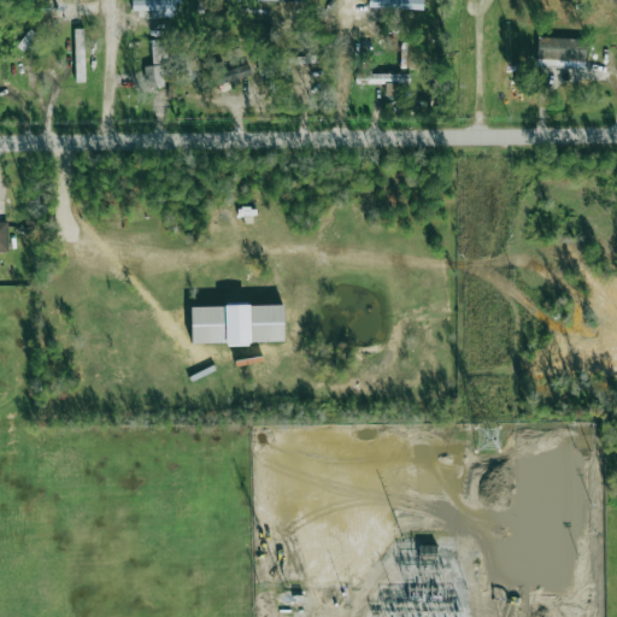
[(152,11),(152,18),(175,17),(174,0),(131,0),(133,11),(152,11)]
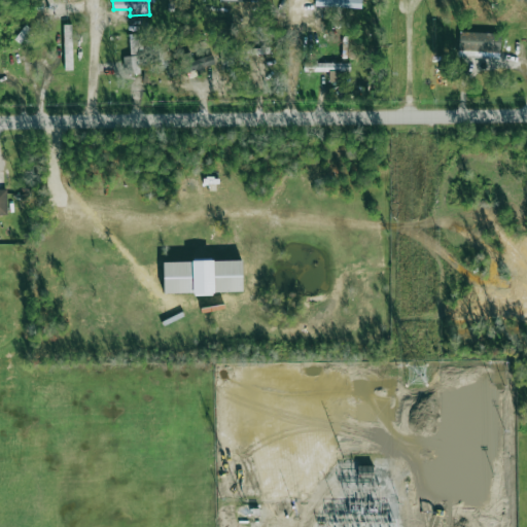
[(65,70),(72,70),(71,25),(63,25),(65,70)]
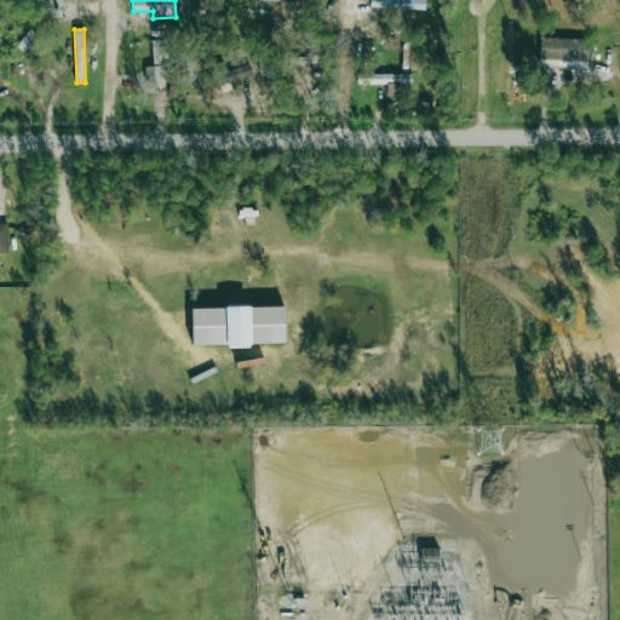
[(587,61),(589,39),(540,38),(539,59),(587,61)]
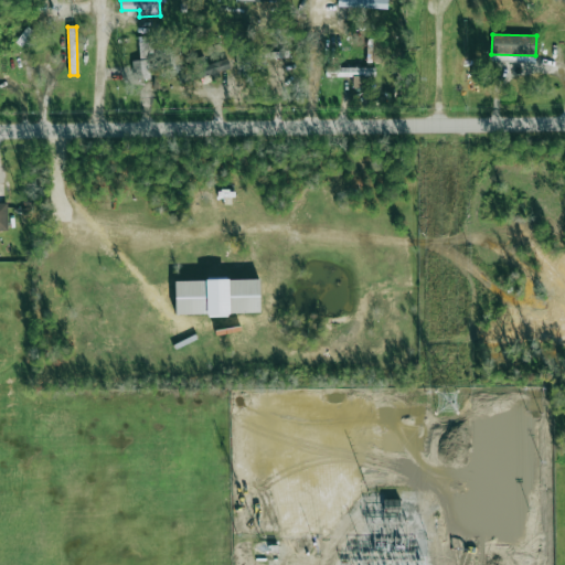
[(149,36),(139,36),(139,61),(131,61),(132,80),(151,78),(149,36)]
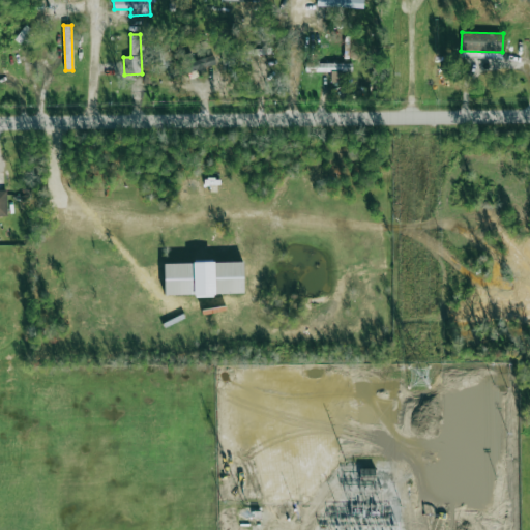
[(239,49),(239,64),(248,64),(248,55),(270,54),(270,48),(239,49)]
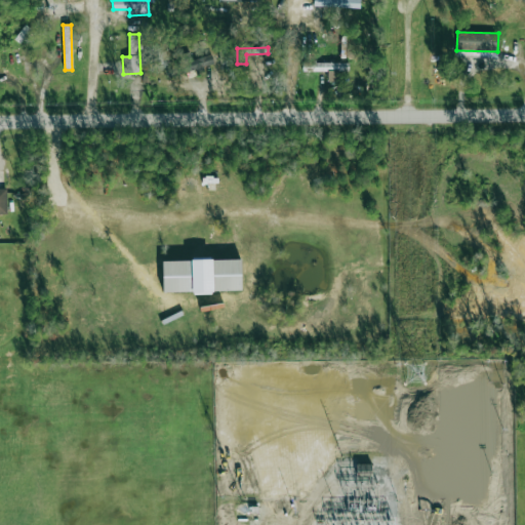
[(191,59),(189,52),(178,54),(180,65),(168,68),(170,77),(214,66),(211,54),(191,59)]
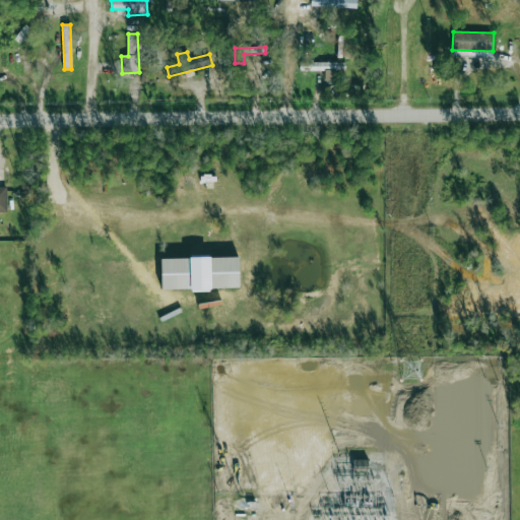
[(324,70),(325,79),(334,78),(334,71),(345,71),(345,62),(300,63),(300,71),(324,70)]
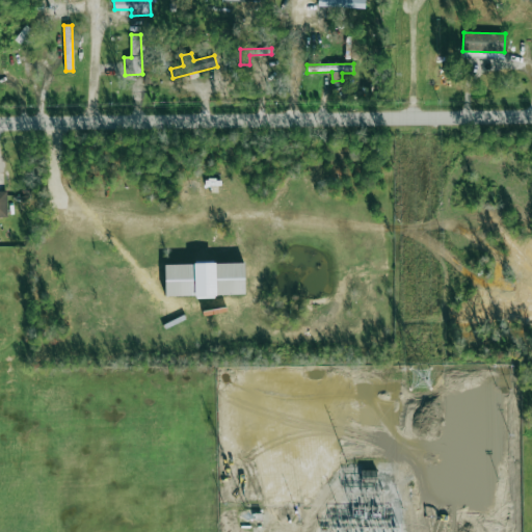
[(244,263),(164,264),(165,296),(244,295),(244,263)]
